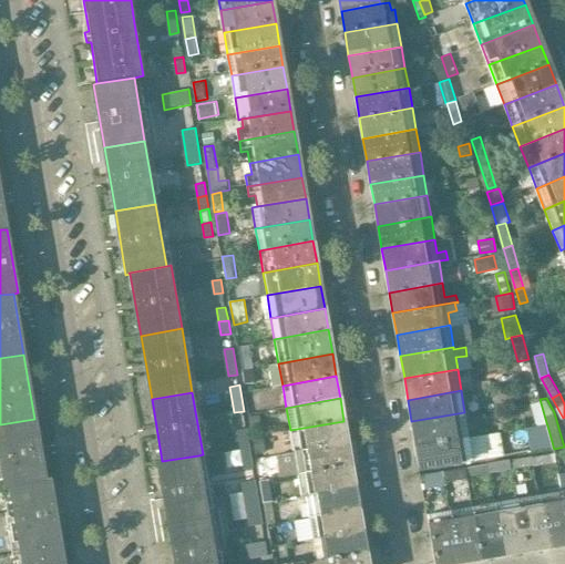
[(464,412),(411,421),(415,445),(469,437),(464,412)]
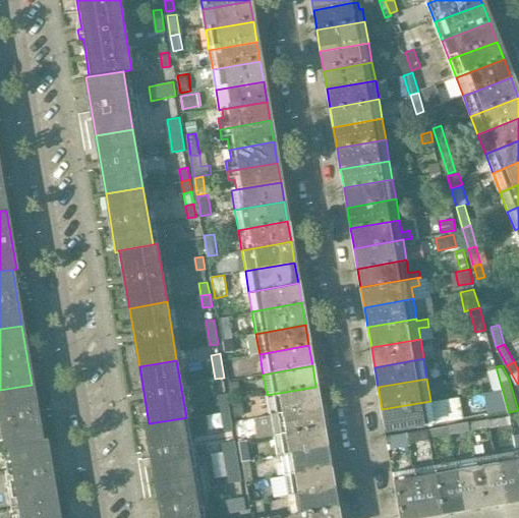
[(32,385),(0,390),(0,424),(4,449),(8,448),(42,442),(32,385)]
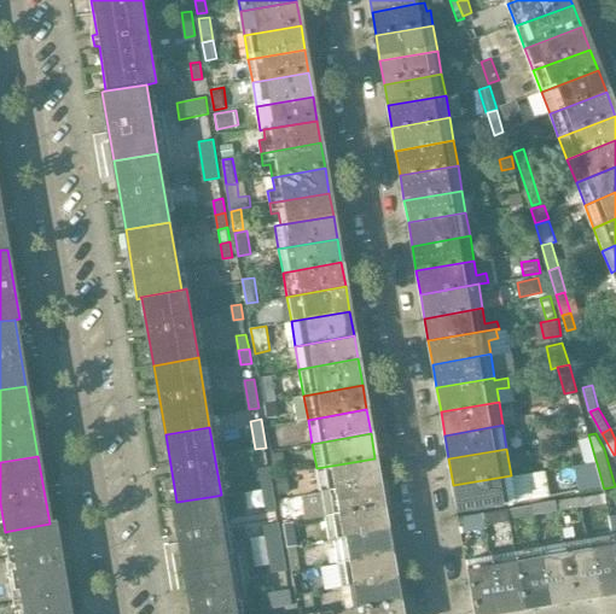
[(375,458),(317,468),(320,492),(378,481),(375,458)]
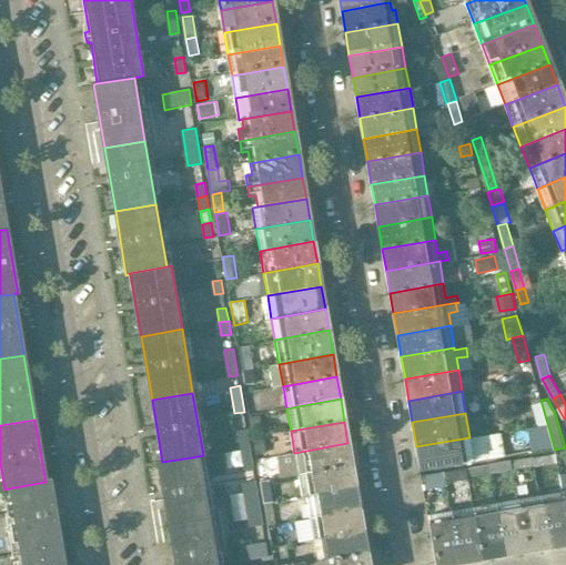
[(548,426),(547,423),(538,426),(545,449),(554,446),(548,426)]
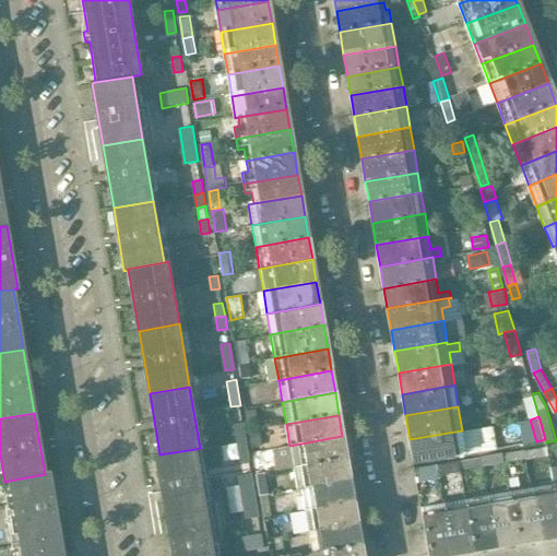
[(240,462),(249,461),(243,422),(234,423),(240,462)]
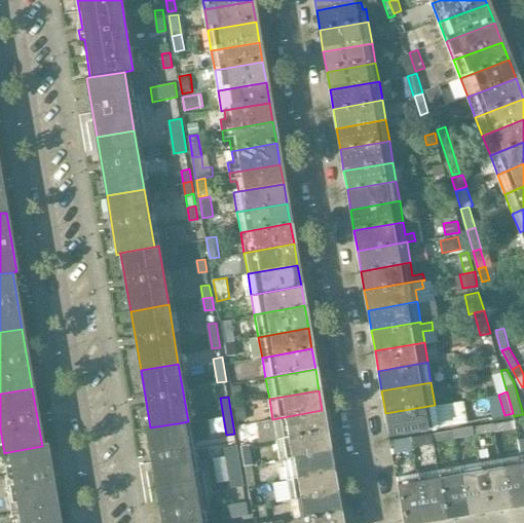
[(435,405),(385,413),(389,435),(439,426),(435,405)]
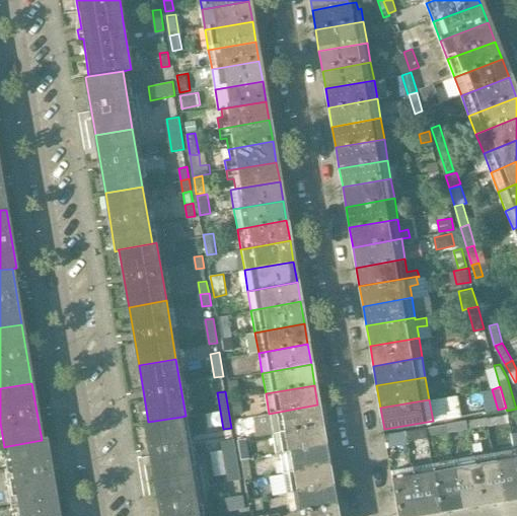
[(317,404),(269,414),(273,435),(321,427),(317,404)]
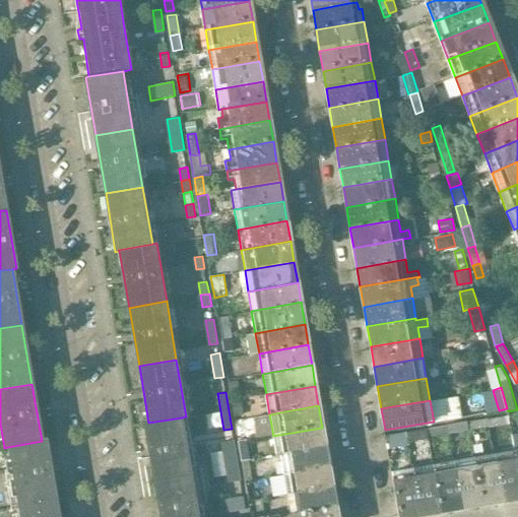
[(490,426),(509,423),(508,414),(408,431),(410,439),(490,425),(490,426)]
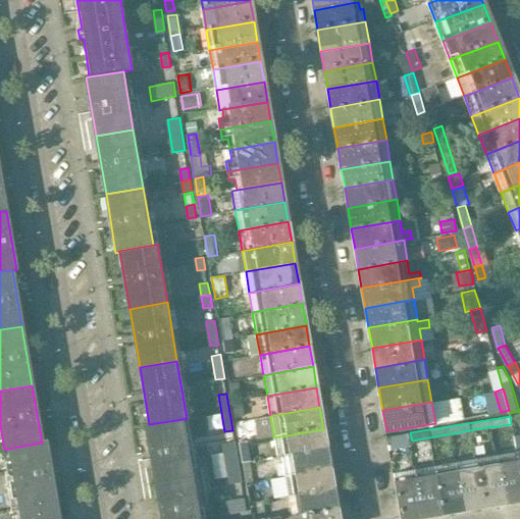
[(183,419),(149,424),(145,424),(155,483),(193,476),(183,419)]
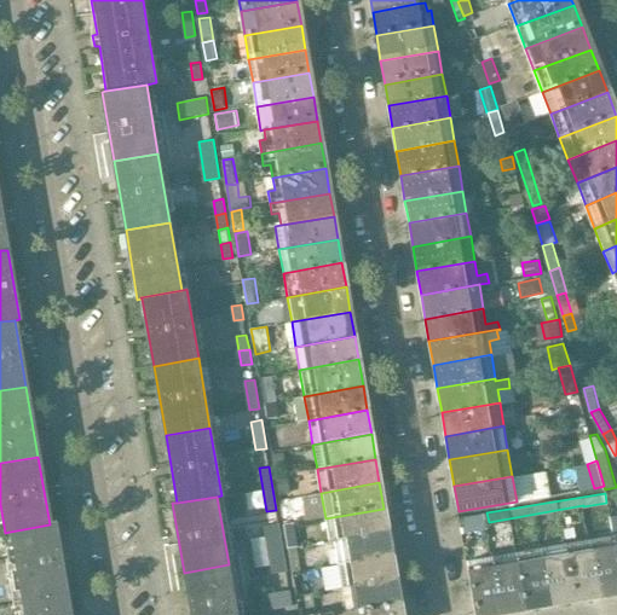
[(384,509),(326,518),(329,541),(333,541),(387,532),(384,509)]
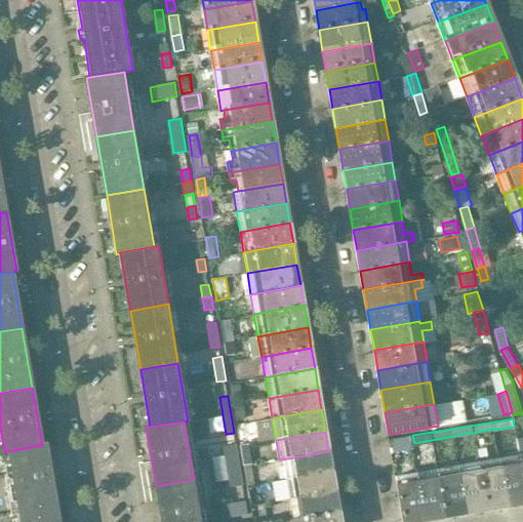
[(411,447),(409,435),(390,439),(392,450),(411,447)]
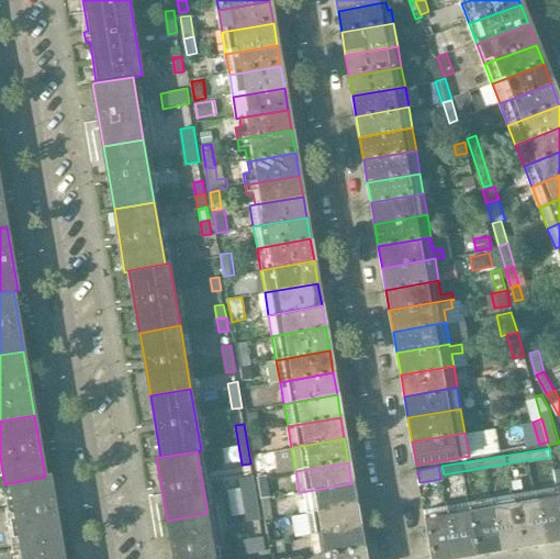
[(243,521),(244,521),(260,518),(253,474),(239,477),(245,511),(241,512),(243,521)]
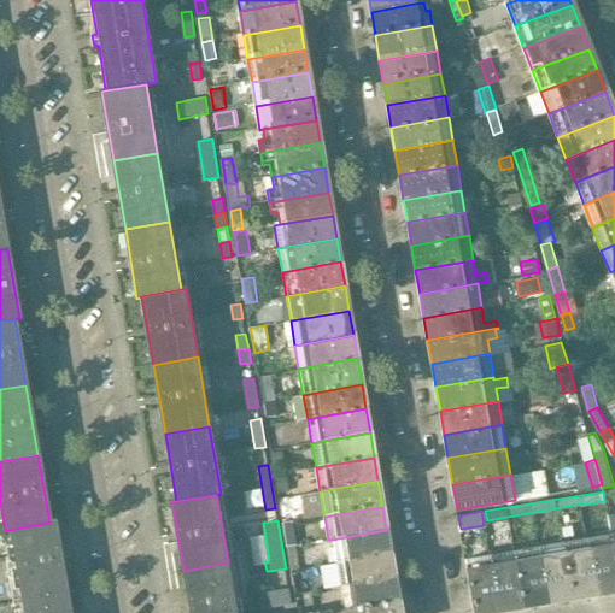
[(283,522),(287,546),(296,543),(291,520),(283,522)]
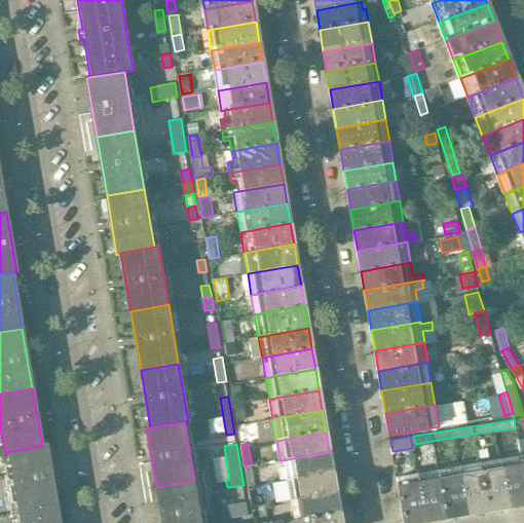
[(46,445),(42,446),(8,452),(19,511),(55,503),(46,445)]
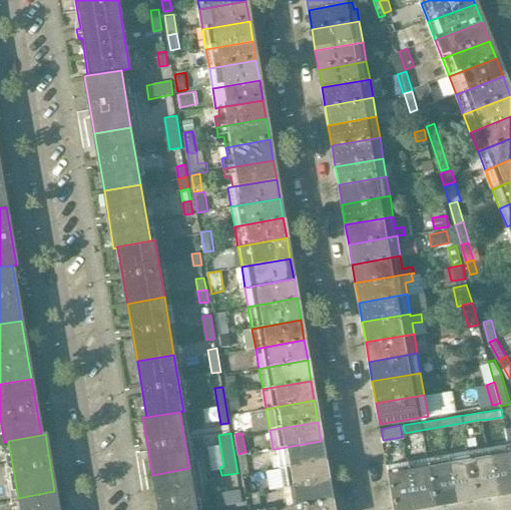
[(321,441),(276,449),(280,468),(325,461),(321,441)]
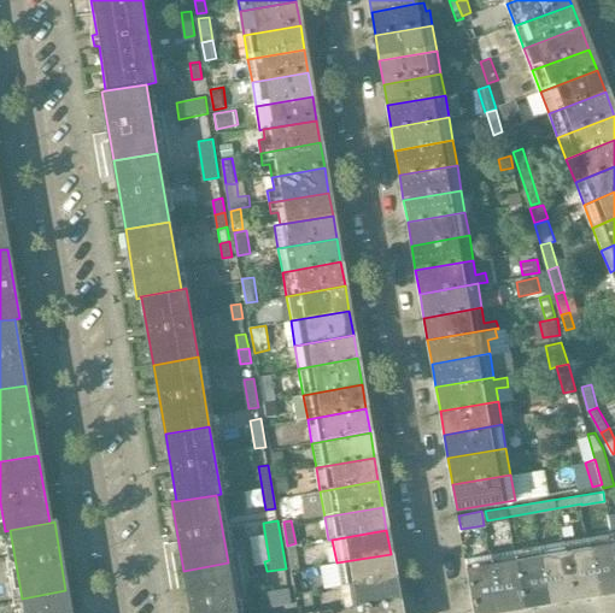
[(614,558),(610,535),(585,538),(595,595),(614,591),(614,558)]
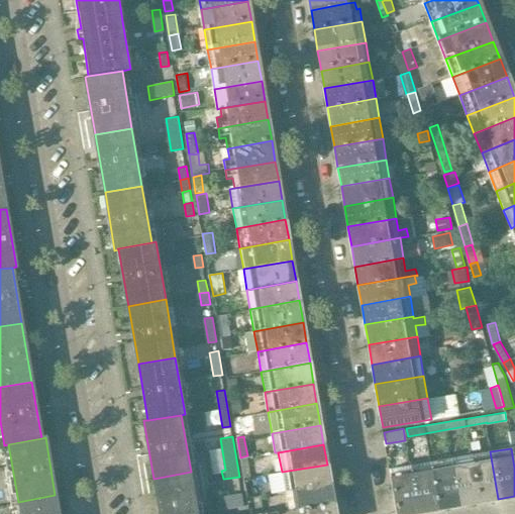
[(490,451),(470,455),(479,503),(498,499),(490,451)]
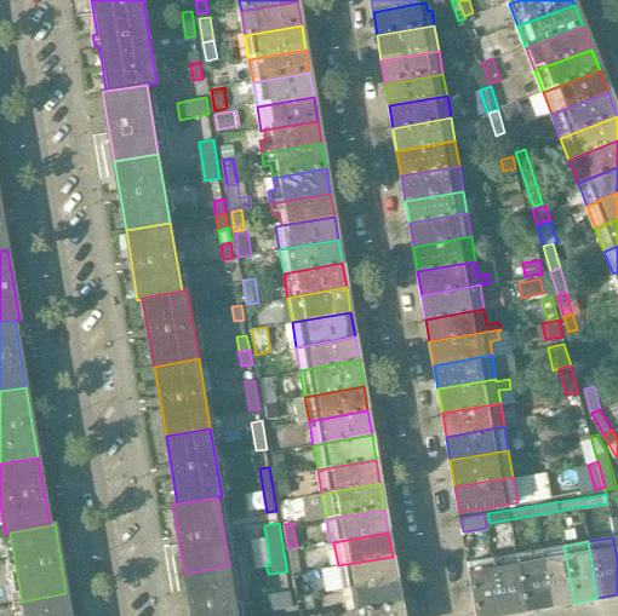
[(564,546),(541,550),(550,606),(574,603),(564,546)]
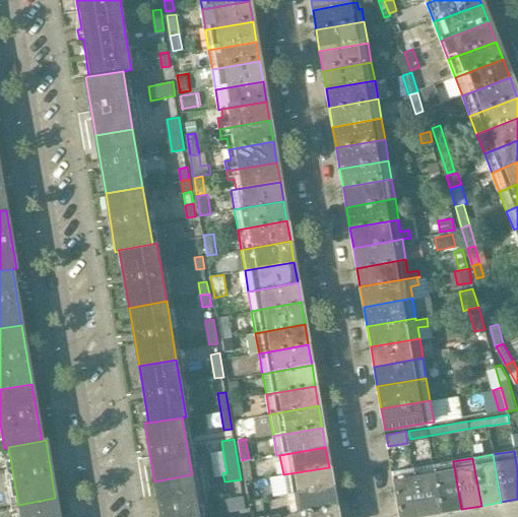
[(453,461),(434,464),(442,512),(461,509),(453,461)]
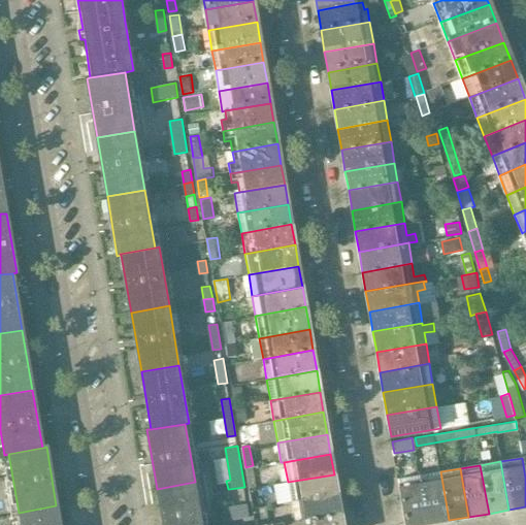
[(440,471),(419,476),(427,524),(449,520),(440,471)]
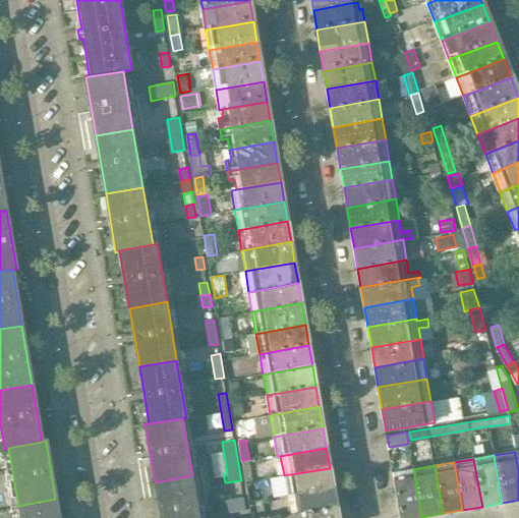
[(330,468),(284,475),(287,495),(333,486),(330,468)]
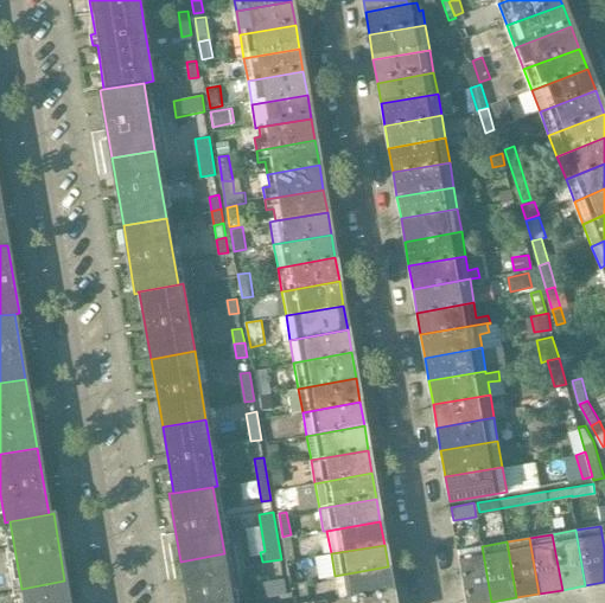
[(482,546),(458,550),(466,602),(483,602),(491,602),(482,546)]
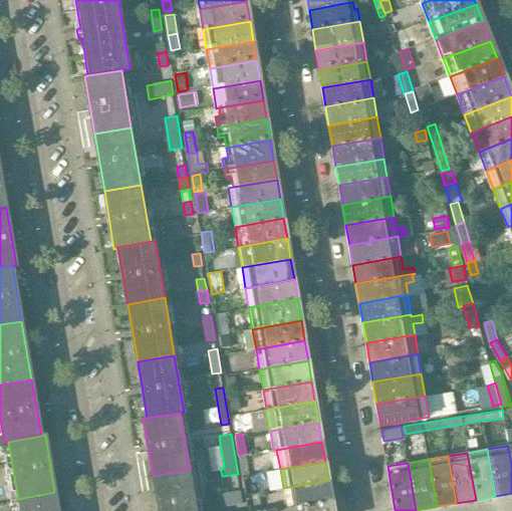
[(197,510),(190,469),(153,476),(159,510),(197,510)]
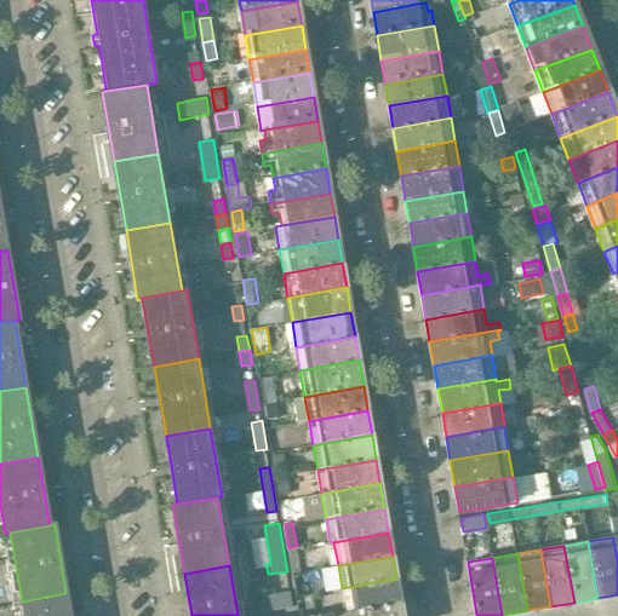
[(396,579),(342,588),(345,611),(400,603),(396,579)]
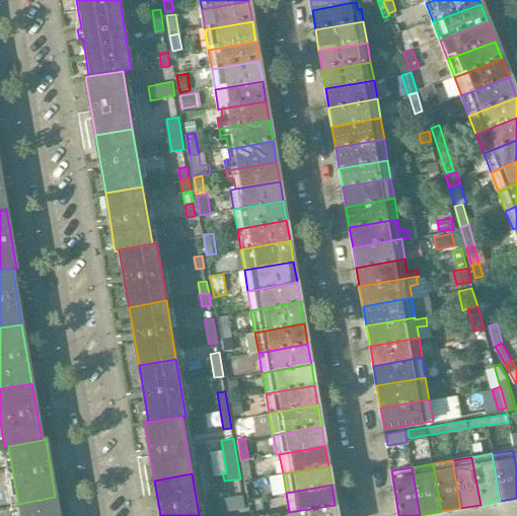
[(243,495),(228,497),(218,499),(221,511),(245,507),(243,495)]
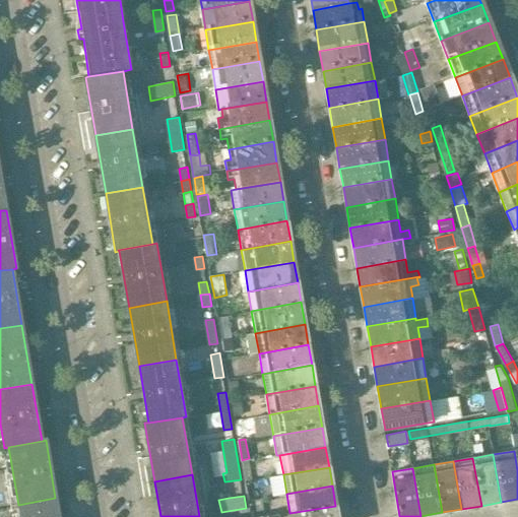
[(58,516),(55,498),(18,505),(19,516),(58,516)]
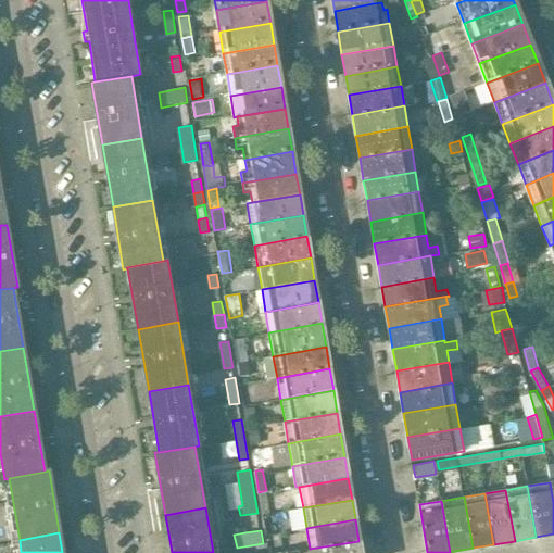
[(361,552),(359,541),(310,549),(306,552),(361,552)]
